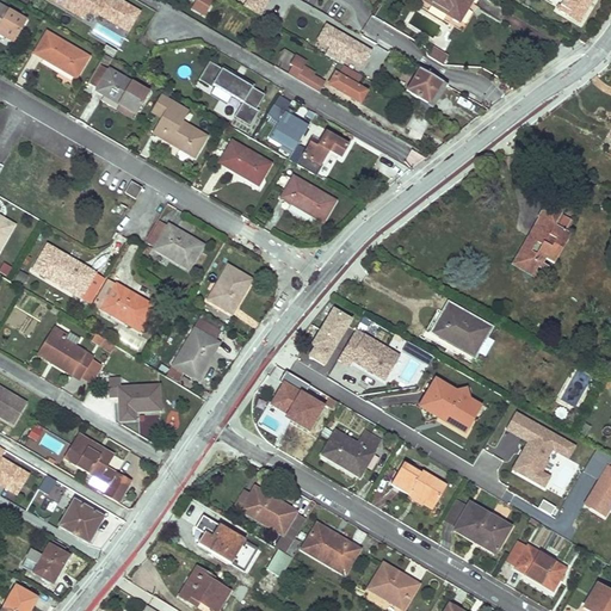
[(45,0),(62,10),(60,5),(61,2),(57,0),(45,0)]
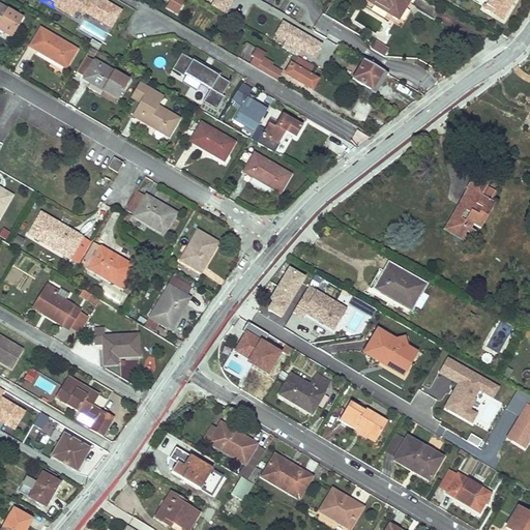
[(74,11),(82,17),(83,15),(109,29),(119,11),(98,0),(50,0),(53,2),(52,4),(54,8),(69,18),(74,11)]
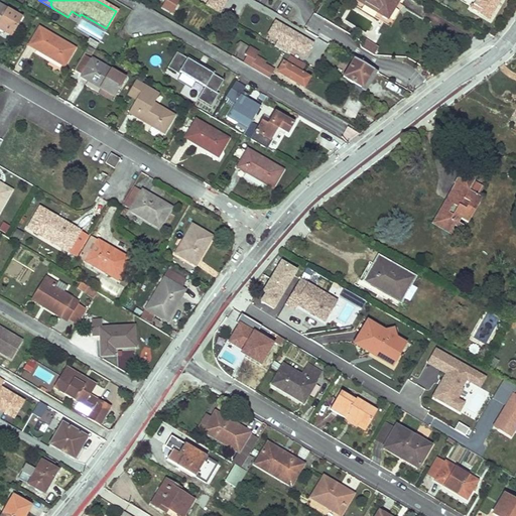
[(177,0),(167,0),(162,10),(172,15),(180,2),(177,0)]
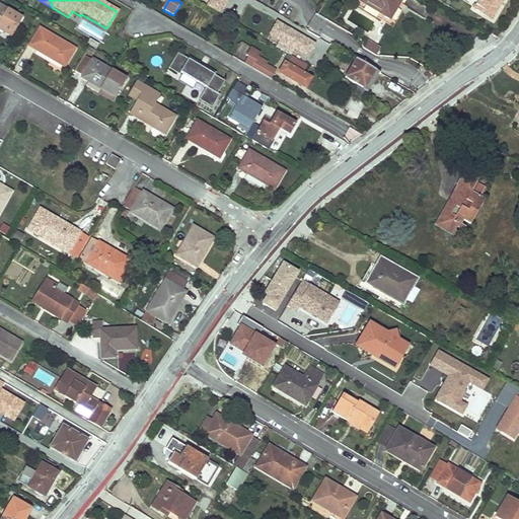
[(196,0),(220,14),(227,0),(196,0)]
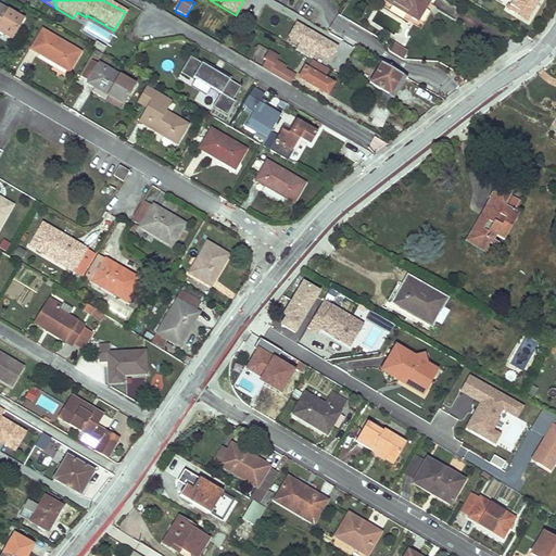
[(390,0),(388,3),(415,21),(427,0),(390,0)]
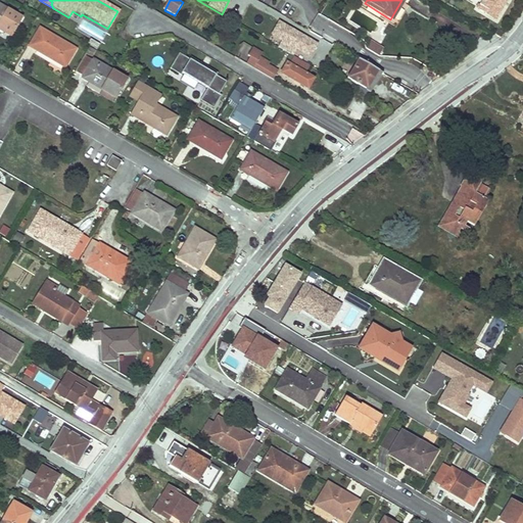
[(475,0),(481,3),(477,9),(495,19),(507,0),(475,0)]
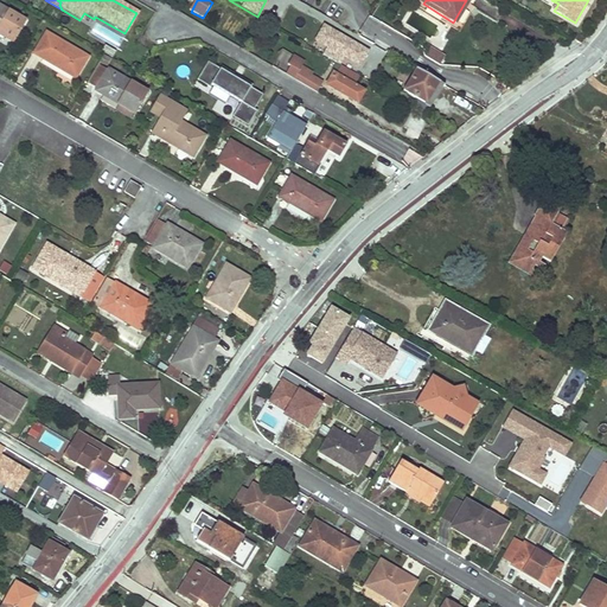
[(0,7),(0,36),(12,43),(24,21),(0,7)]
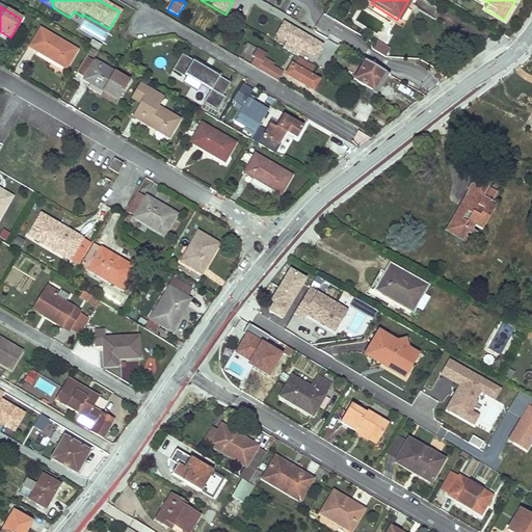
[(321,46),(283,23),(274,36),(285,43),(282,49),(296,58),(300,51),(313,59),(321,46)]
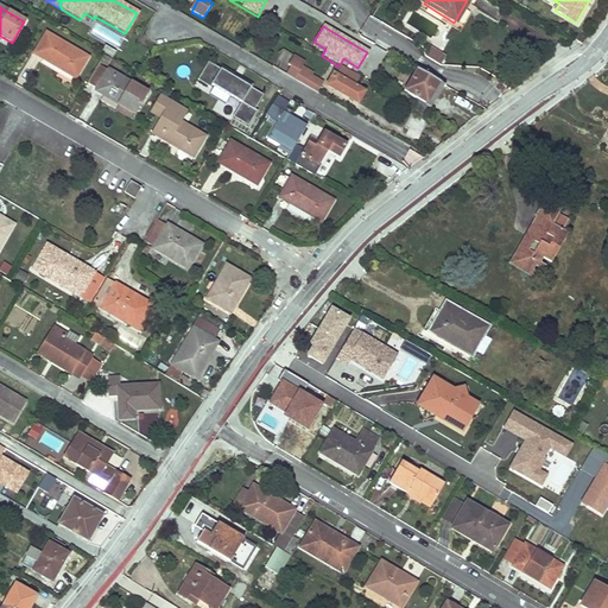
[(45,33),(33,55),(75,78),(87,58),(45,33)]
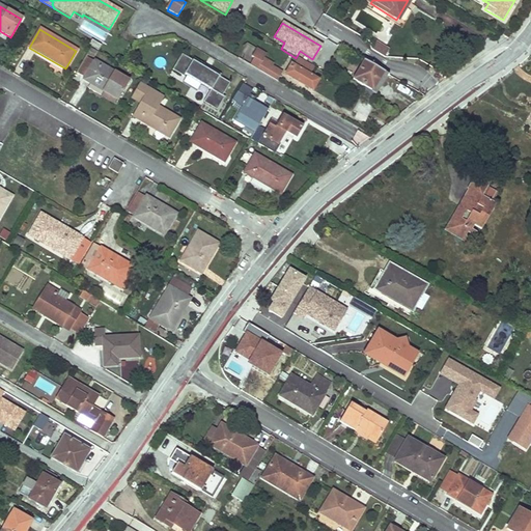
[(384,48),(374,43),(370,50),(379,55),(384,48)]
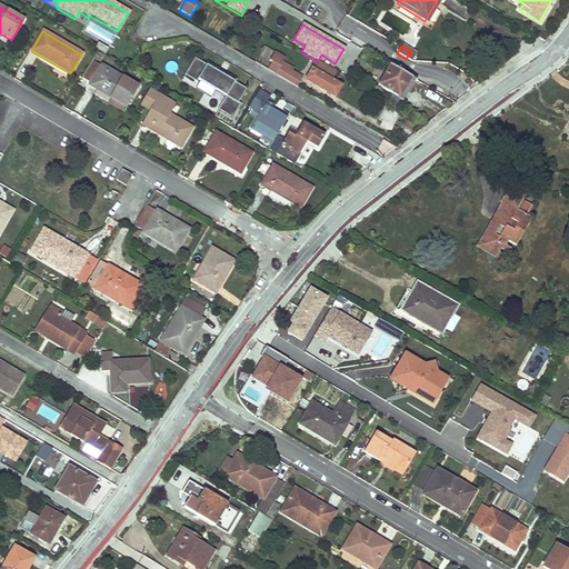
[(411,51),(406,59),(411,62),(416,53),(411,51)]
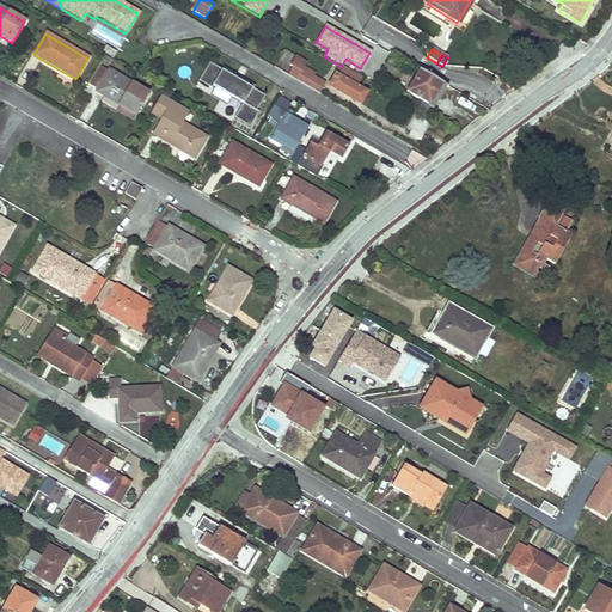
[(264,93),(252,86),(254,84),(240,75),(239,79),(233,75),(234,73),(222,66),(220,68),(208,61),(197,79),(210,86),(212,84),(242,102),(233,116),(249,126),(258,110),(255,108),(264,93)]
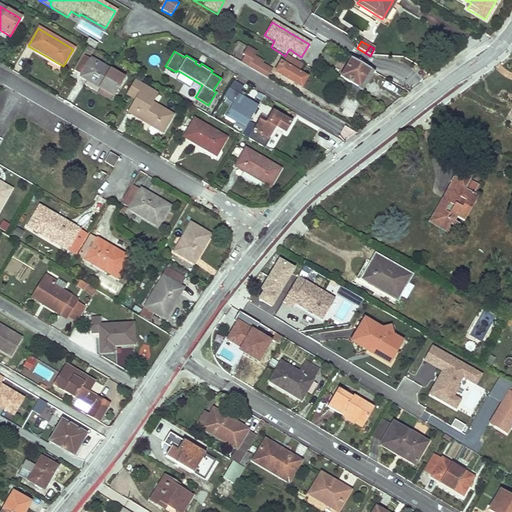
[(244,61),(242,65),(267,80),(272,71),(261,65),(263,62),(243,51),(239,59),(244,61)]
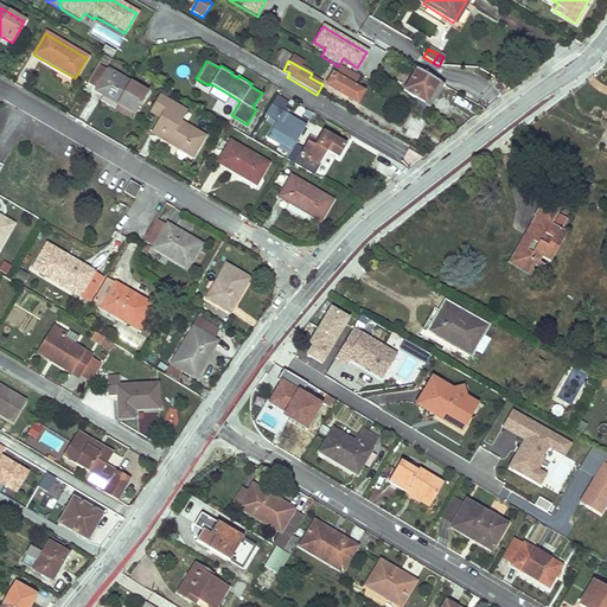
[(87,83),(96,88),(94,91),(119,106),(132,113),(133,114),(146,93),(107,70),(107,71),(97,66),(87,83)]
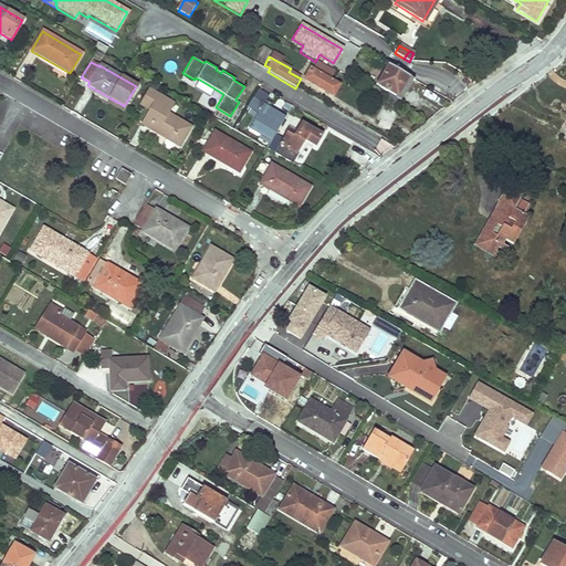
[(334,73),(333,72),(316,62),(312,71),(310,70),(304,80),(333,95),(338,85),(329,81),(334,73)]
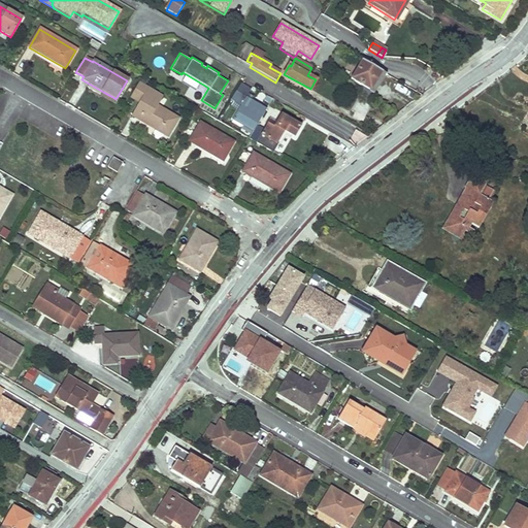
[(360,60),(349,79),(369,92),(376,81),(378,83),(384,73),(360,60)]
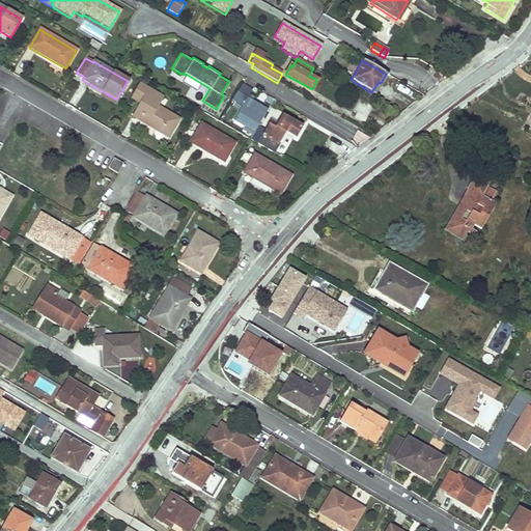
[(371,92),(370,92),(373,94),(381,83),(379,82),(371,92)]
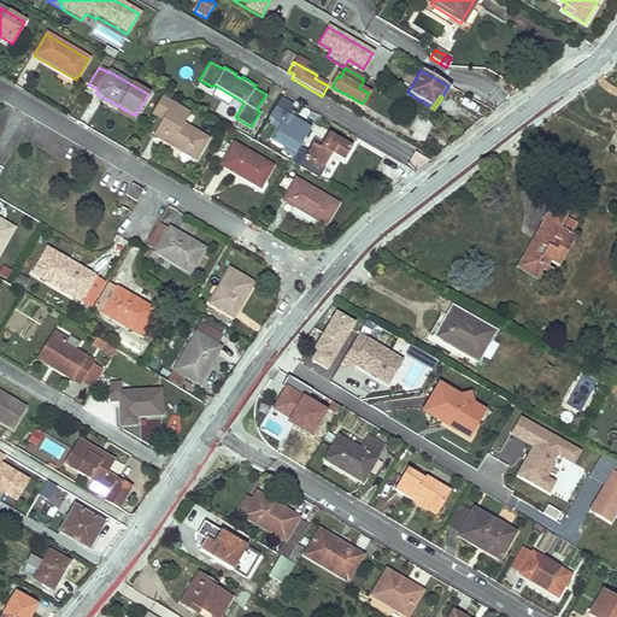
[(160,98),(153,109),(164,116),(162,121),(152,136),(194,160),(207,140),(182,125),(188,115),(160,98)]
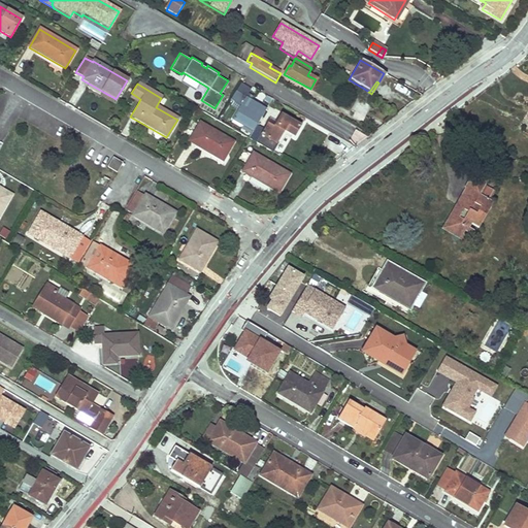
[(103,92),(100,96),(111,102),(114,98),(103,92)]
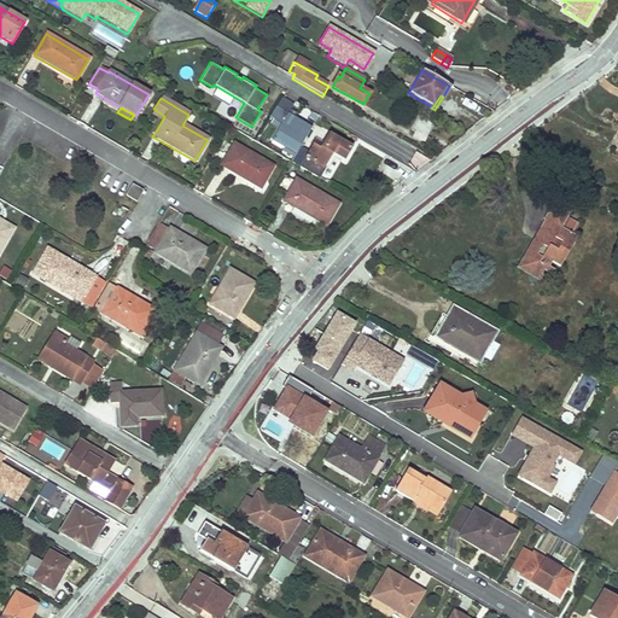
[(153,109),(151,115),(162,121),(164,116),(153,109)]
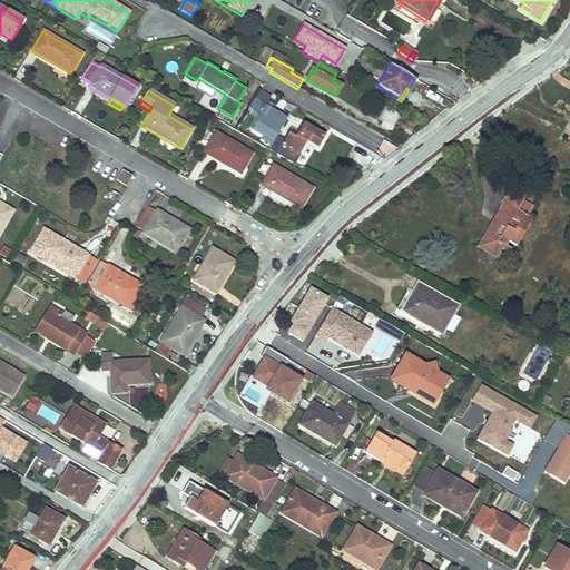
[(265,106),(257,101),(253,108),(261,112),(265,106)]
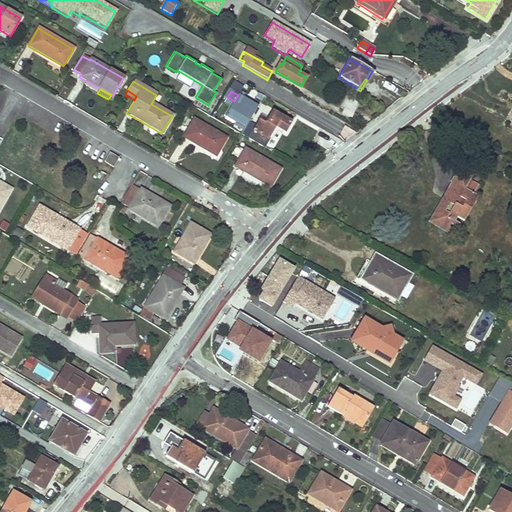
[(226,96),(217,112),(244,128),(257,106),(238,95),(234,101),(227,97),(226,96)]
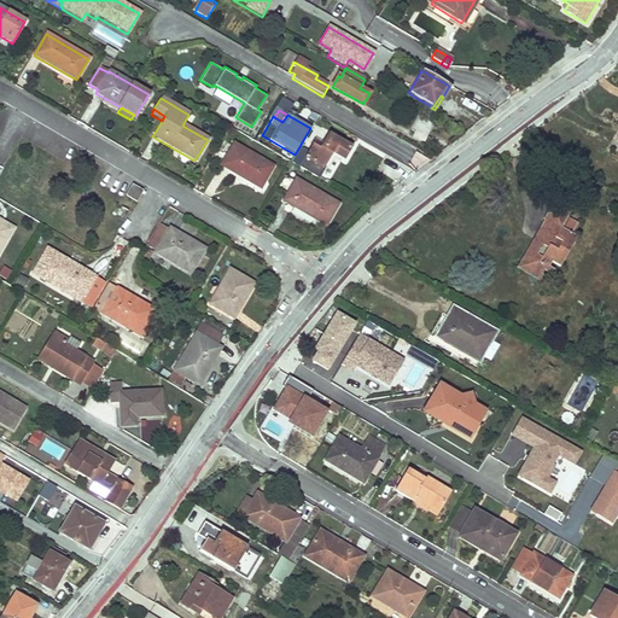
[(310,146),(298,168),(318,179),(324,168),(332,153),(339,158),(343,161),(350,150),(327,135),(321,145),(319,150),(310,146)]
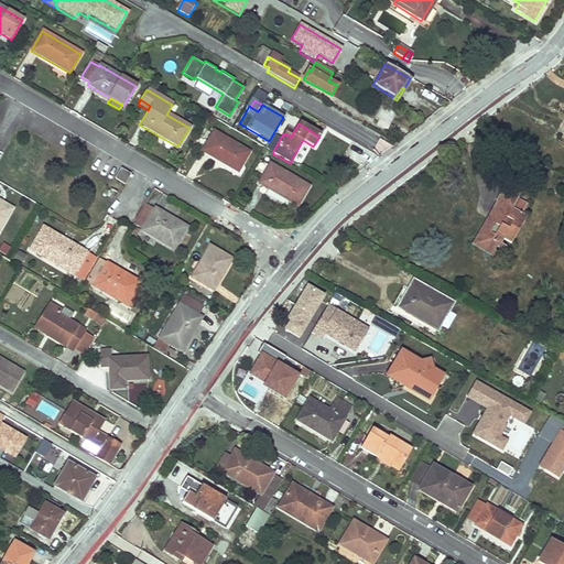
[(214,131),(202,151),(237,172),(249,152),(214,131)]
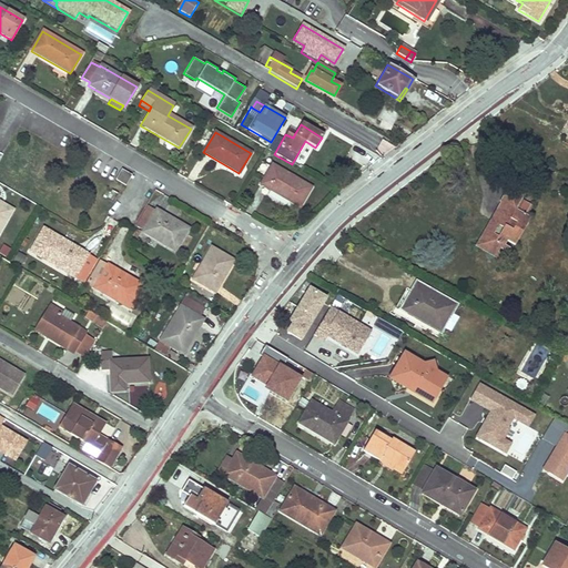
[(305,141),(297,154),(301,156),(306,148),(310,149),(312,145),(305,141)]
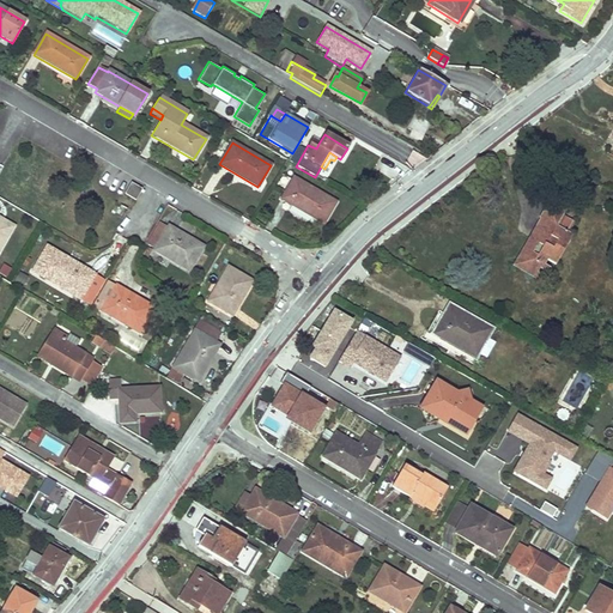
[(292,178),(280,200),(321,224),(334,202),(292,178)]
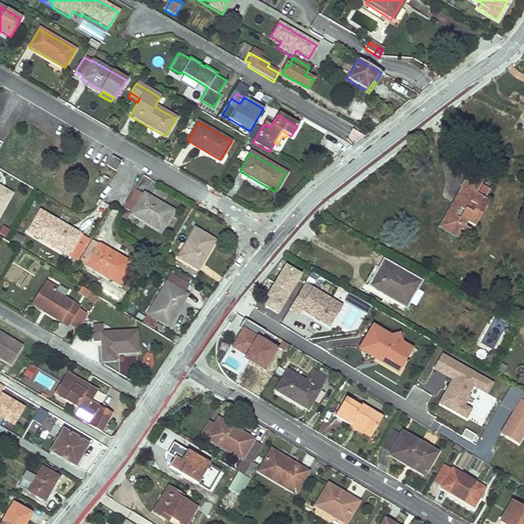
[(111,158),(105,167),(115,172),(120,163),(111,158)]
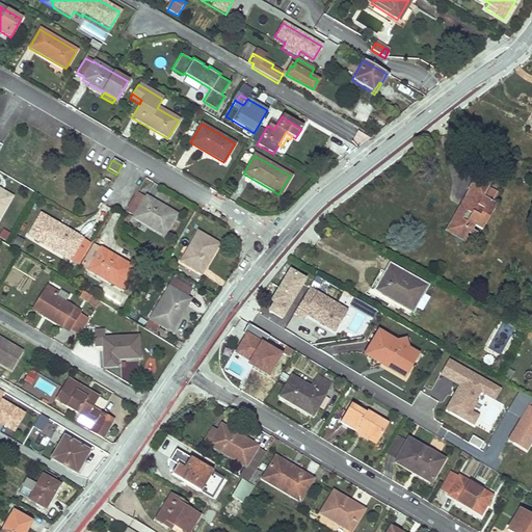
[(458,208),(452,219),(455,221),(449,233),(461,239),(468,229),(472,231),(475,225),(483,230),(496,206),(493,204),(498,193),(488,187),(489,185),(476,177),(468,190),(472,193),(461,210),(458,208)]
